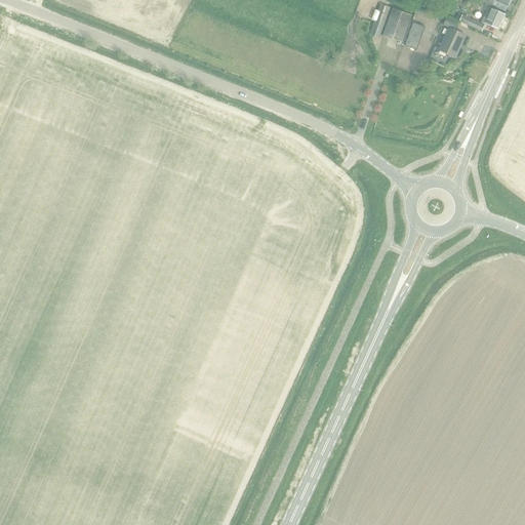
[(481,0),(481,1),(506,12),(511,0),(481,0)]
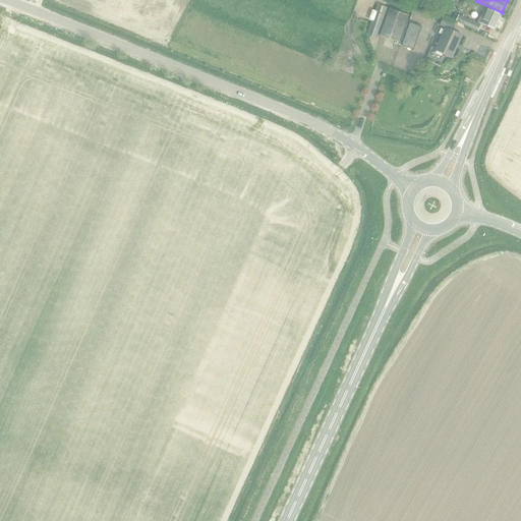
[(378,4),(366,35),(377,39),(388,7),(378,4)]
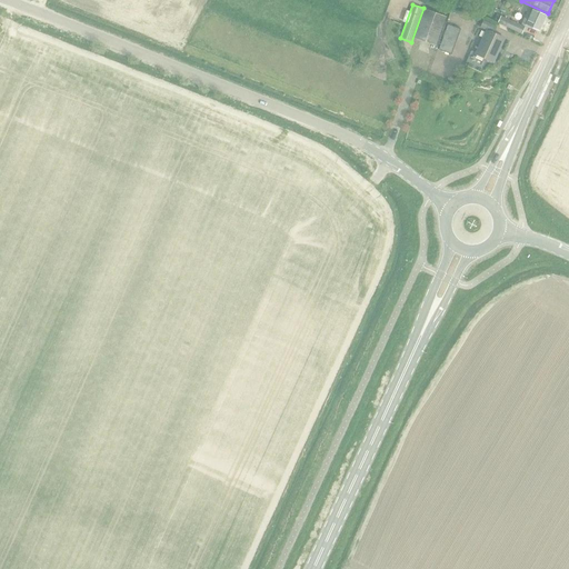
[(425,9),(415,39),(437,47),(447,17),(425,9)]
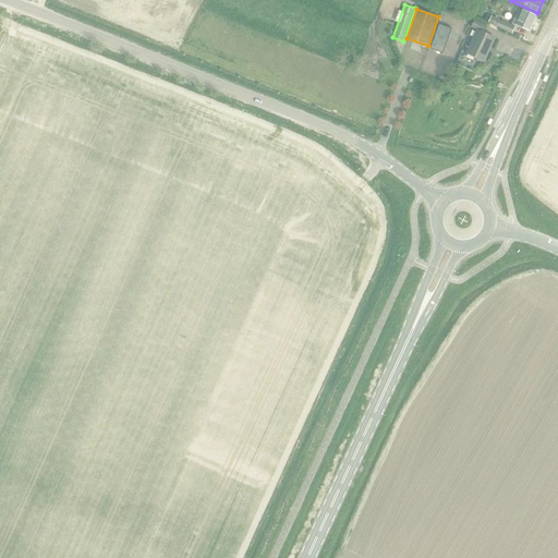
[(530,32),(536,15),(523,9),(521,14),(517,12),(512,23),(517,25),(516,25),(530,32)]
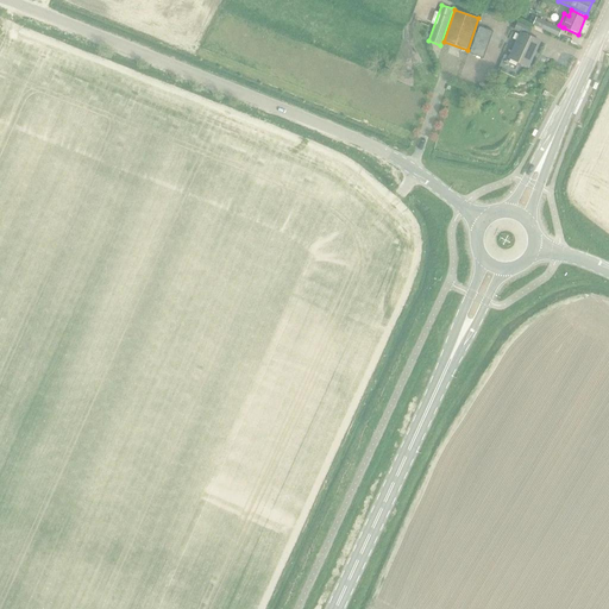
[(537,17),(533,25),(541,29),(559,37),(563,30),(545,22),(537,17)]
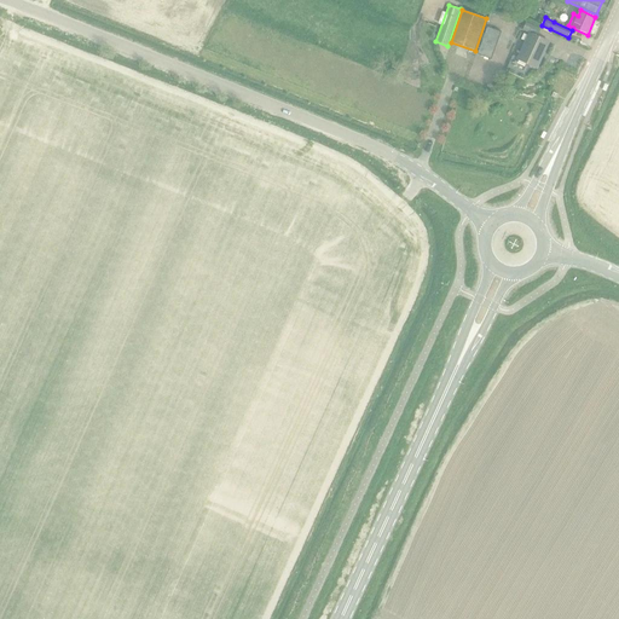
[(518,59),(537,68),(549,41),(537,36),(541,29),(526,23),(522,30),(530,33),(518,59)]
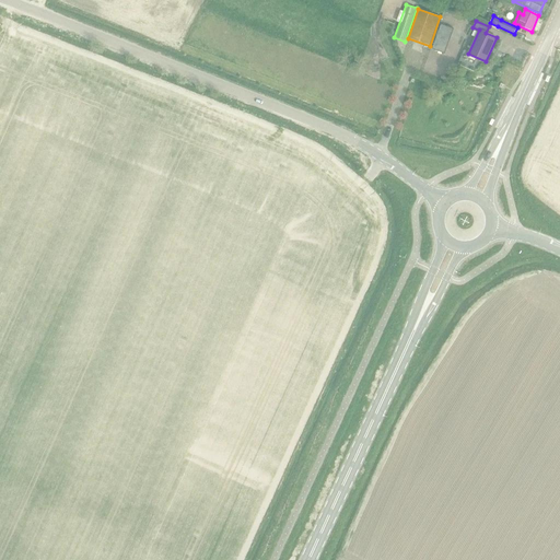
[(441,24),(432,49),(433,49),(444,54),(454,28),(441,24)]
